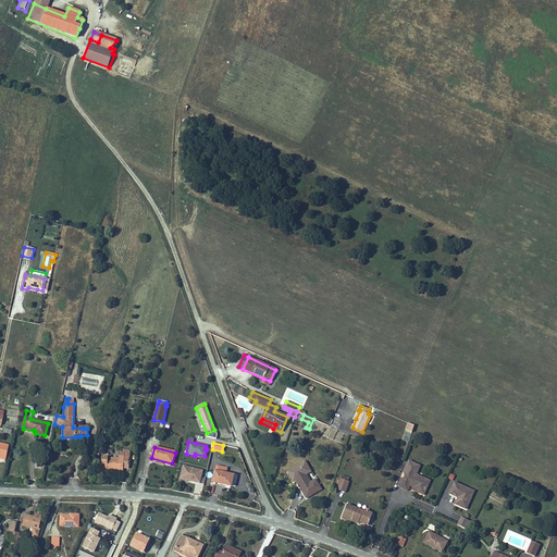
[(128,467),(130,450),(124,450),(124,454),(120,453),(120,459),(102,458),(101,471),(107,471),(107,470),(115,470),(115,469),(119,469),(119,470),(123,471),(123,468),(123,466),(128,467)]
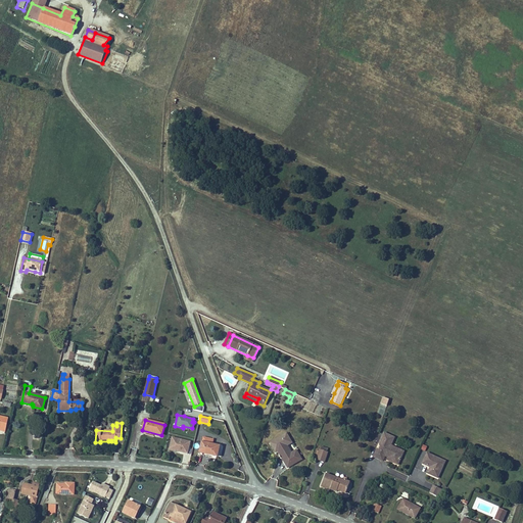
[(286,469),(296,463),(296,462),(287,467),(278,450),(276,447),(275,448),(272,443),(287,434),(286,433),(270,442),(276,452),(277,452),(286,469)]
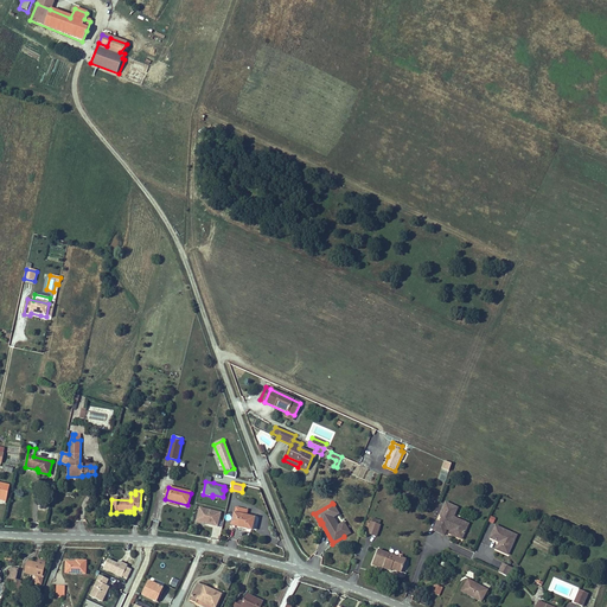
[(461,540),(466,530),(455,525),(458,519),(453,517),(458,509),(446,503),(440,515),(441,518),(442,522),(442,523),(440,522),(438,521),(433,530),(443,535),(447,528),(451,530),(449,534),(461,540)]
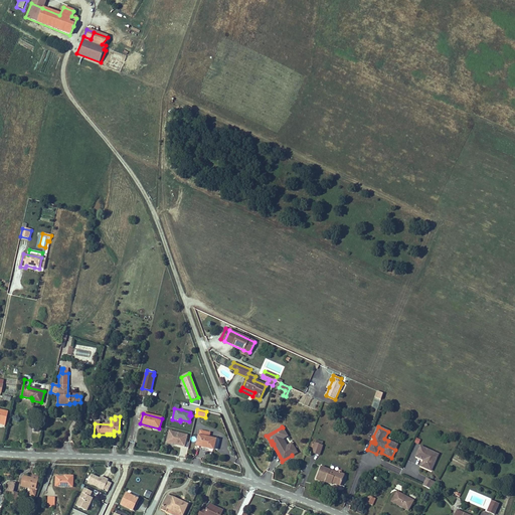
[(271,442),(272,441),(274,444),(283,460),(292,455),(292,456),(297,453),(292,444),(287,446),(282,439),(287,436),(283,427),(268,437),(271,442)]
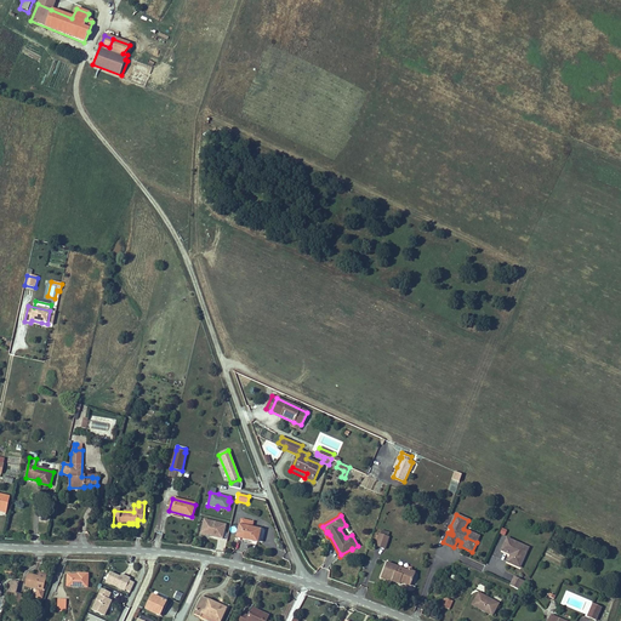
[(226,525),(204,519),(201,534),(222,539),(226,525)]
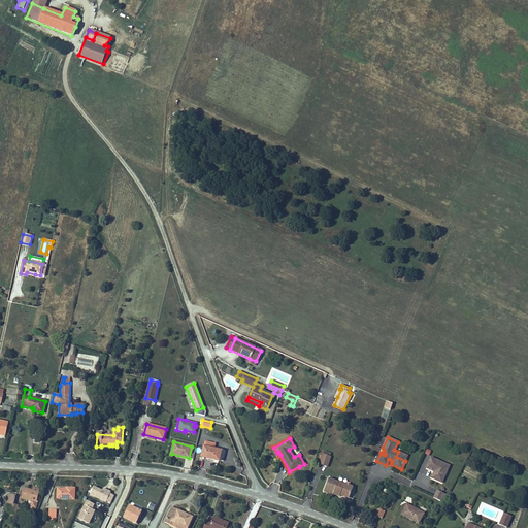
[(219,461),(221,451),(213,450),(216,443),(205,441),(201,457),(219,461)]
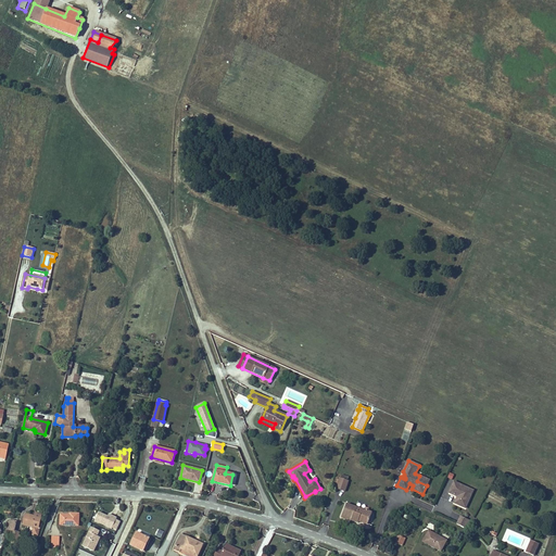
[(349,477),(342,475),(341,479),(340,479),(337,489),(345,491),(349,481),(348,481),(349,477)]
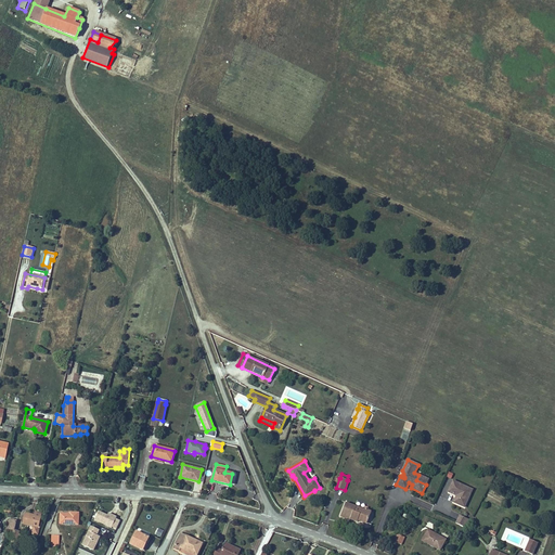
[(416,480),(426,485),(428,479),(418,475),(416,480)]
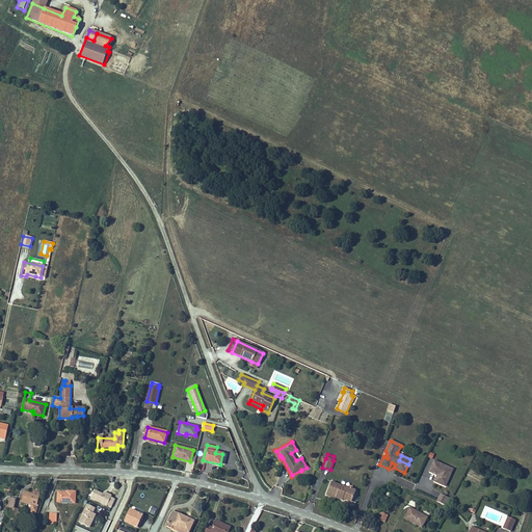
[(448,467),(434,460),(429,472),(435,475),(436,474),(437,474),(439,476),(437,477),(436,477),(434,481),(445,486),(450,475),(445,473),(448,467)]
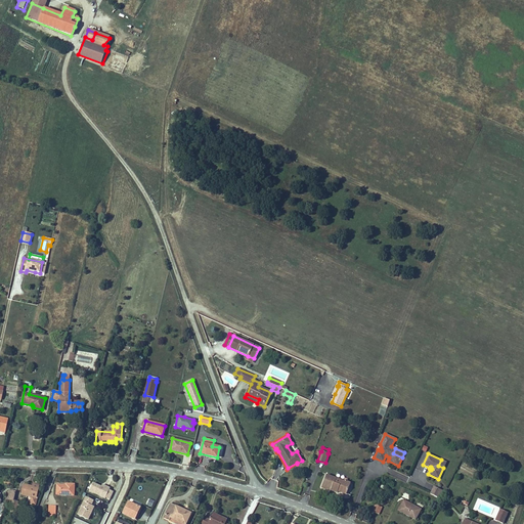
[(344,481),(326,475),(321,487),(331,491),(332,488),(336,490),(336,489),(338,489),(338,491),(346,494),(350,483),(346,482),(347,479),(345,478),(344,481)]
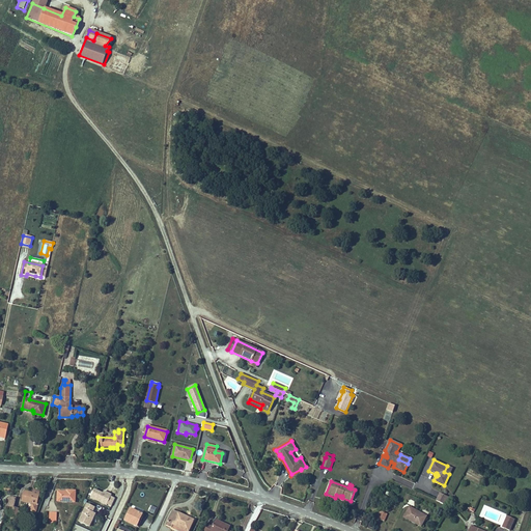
[(90,498),(111,507),(116,496),(104,491),(103,492),(94,487),(90,498)]
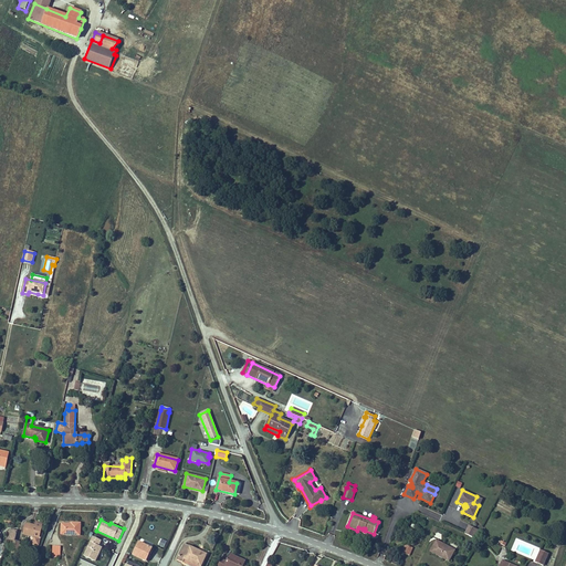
[(31,524),(27,523),(23,534),(31,536),(29,544),(34,546),(34,544),(39,545),(40,538),(39,537),(42,523),(35,522),(34,526),(31,525),(31,524)]
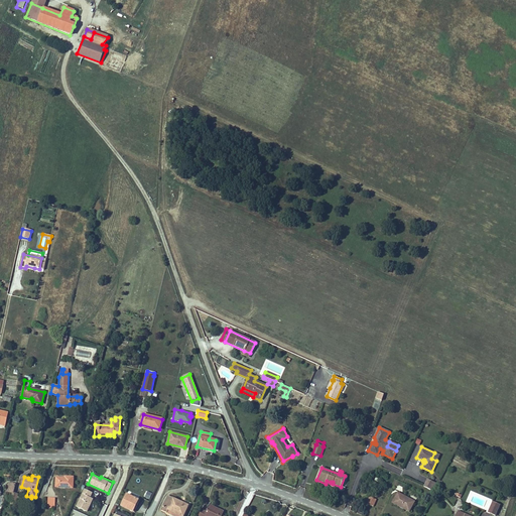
[(56,478),(55,487),(73,488),(74,477),(65,477),(65,478),(56,478)]
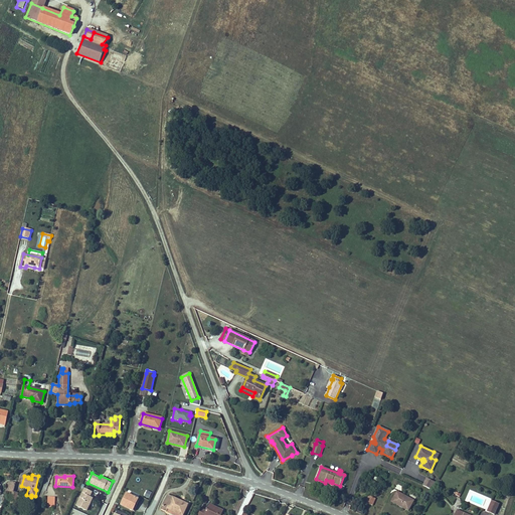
[(426,478),(423,486),(431,489),(435,482),(426,478)]
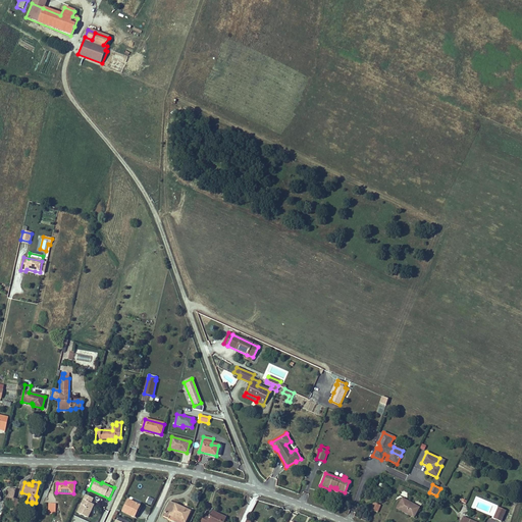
[(10,493),(8,493),(6,498),(12,499),(13,499),(15,490),(12,489),(10,493)]
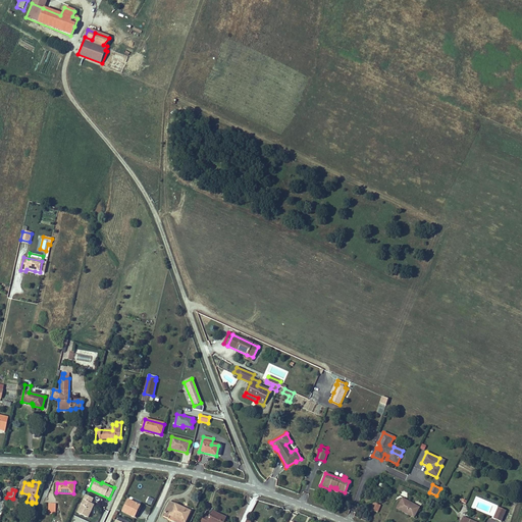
[(77,513),(88,517),(94,506),(91,504),(93,500),(86,496),(77,513)]
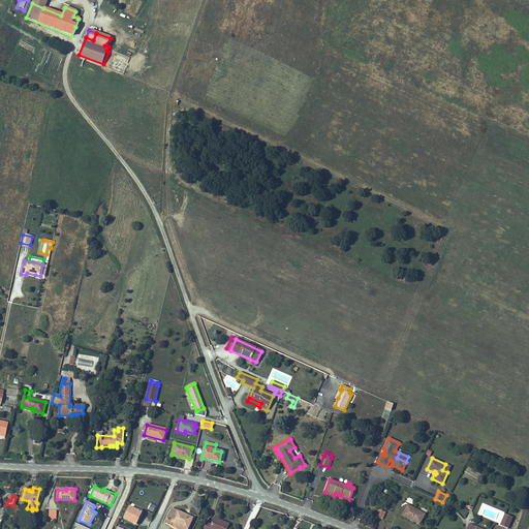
[(425,515),(408,505),(403,515),(419,524),(425,515)]
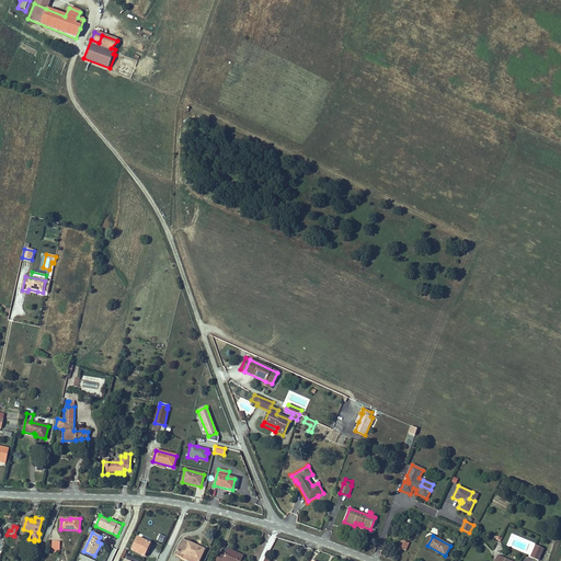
[(150,544),(138,538),(132,550),(142,556),(147,548),(148,548),(150,544)]
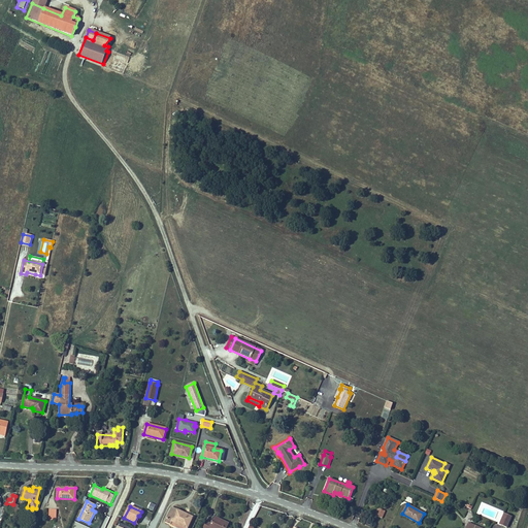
[(178,527),(187,527),(193,517),(172,507),(165,522),(178,527)]
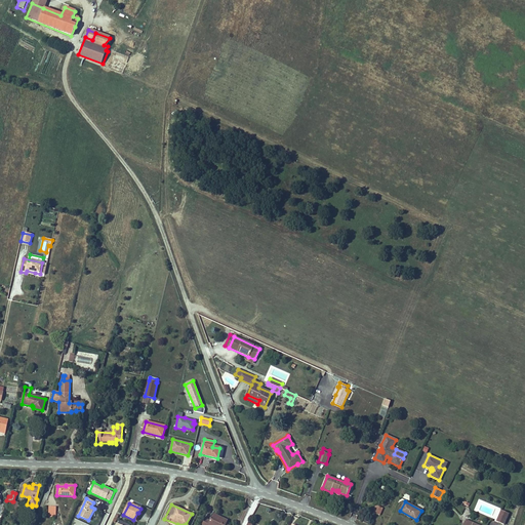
[(379,515),(382,509),(375,506),(372,512),(379,515)]
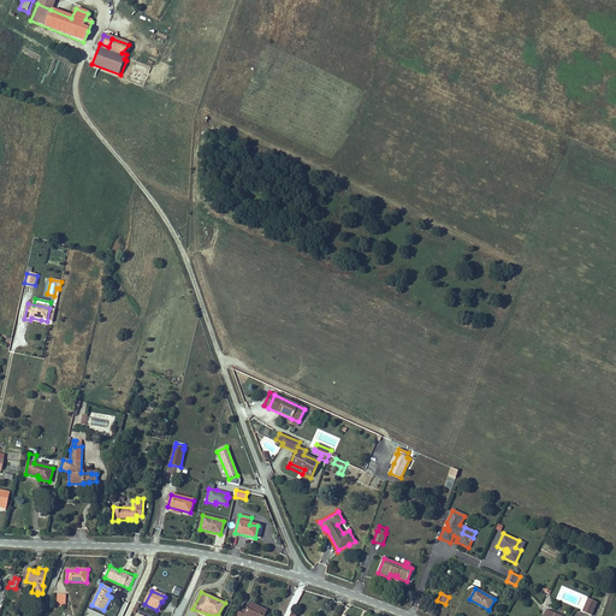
[(588,599),(582,611),(591,615),(597,603),(588,599)]
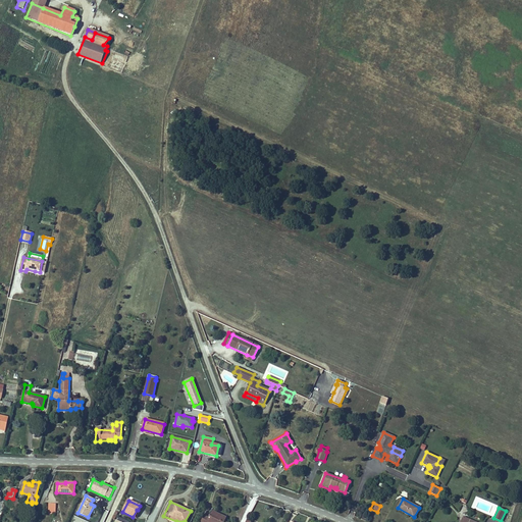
[(223,516),(211,511),(208,518),(203,516),(200,521),(224,521),(221,521),(223,516)]
